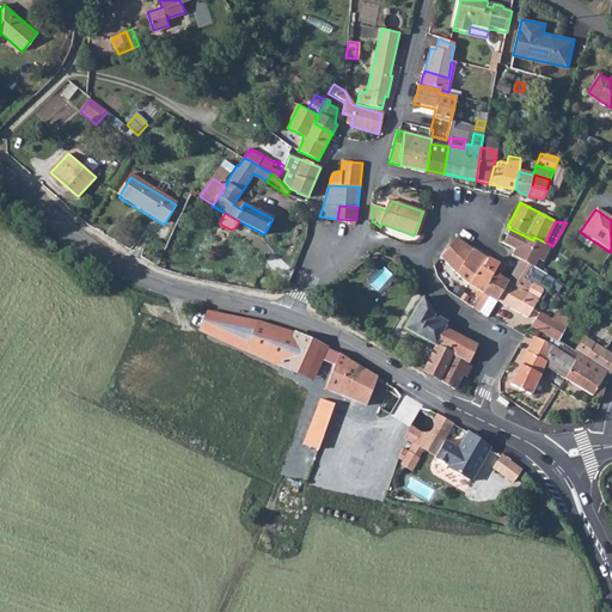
[(520,261),(534,269),(538,261),(543,263),(548,255),(542,251),(545,243),(534,237),(533,240),(509,228),(502,244),(514,250),(512,256),(520,261)]
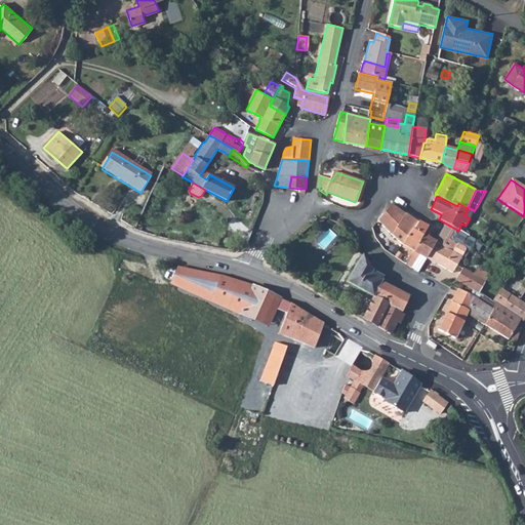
[(377,220),(392,235),(402,219),(405,214),(392,204),(386,211),(377,220)]
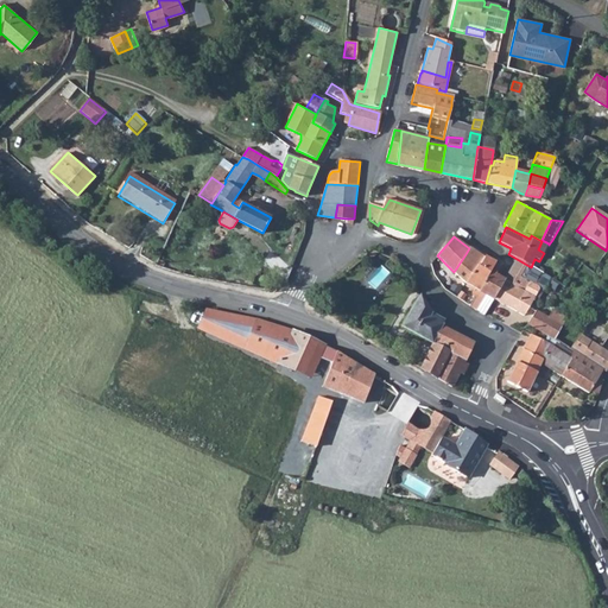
[(538,249),(544,253),(549,244),(542,240),(542,241),(538,249)]
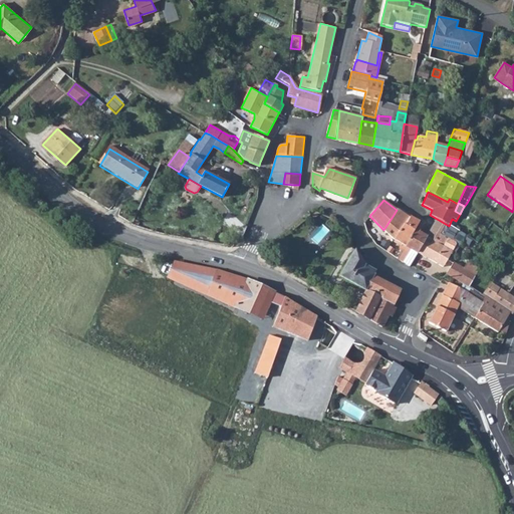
[(383,230),(394,240),(409,218),(397,210),(394,215),(383,230)]
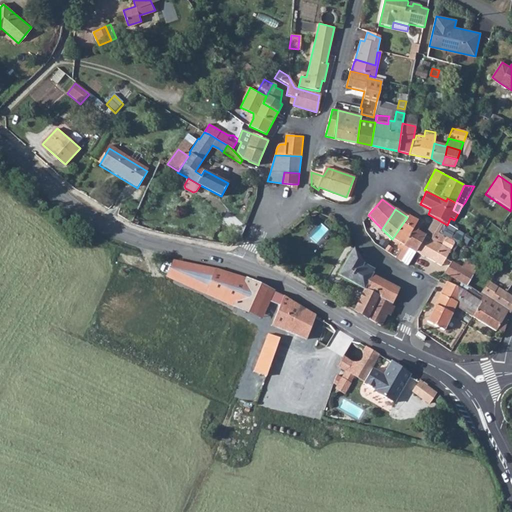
[(392,239),(403,245),(416,222),(407,217),(392,239)]
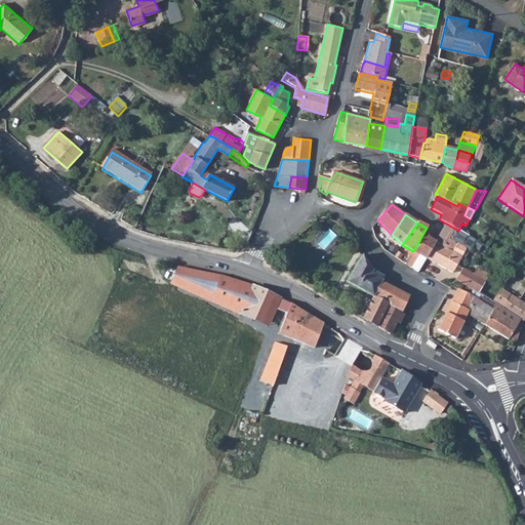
[(426,258),(452,273),(461,257),(465,259),(476,240),(470,237),(467,235),(460,231),(458,231),(446,224),(435,242),(426,258)]
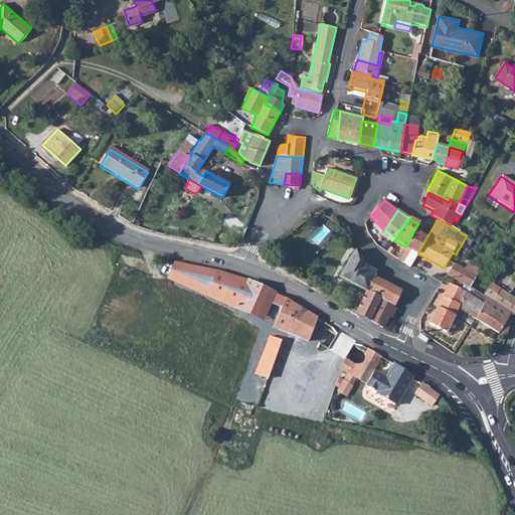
[(411,249),(417,253),(426,237),(418,232),(422,225),(418,223),(405,246),(403,251),(409,254),(411,249)]
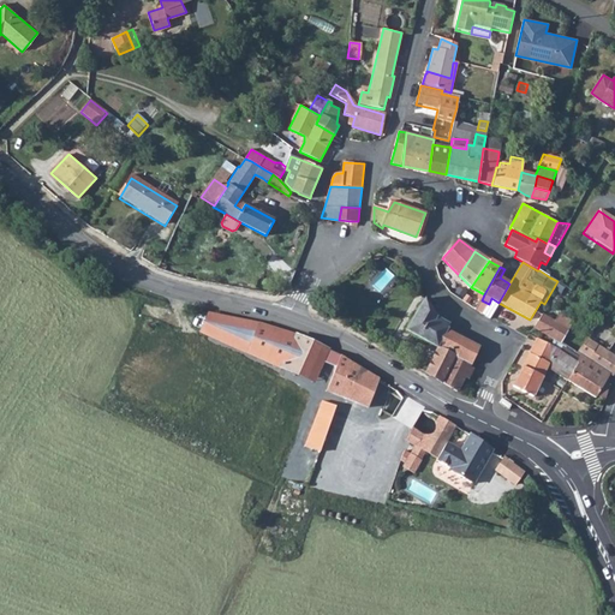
[(406,330),(437,348),(447,330),(448,329),(434,322),(436,317),(436,316),(425,298),(406,330)]
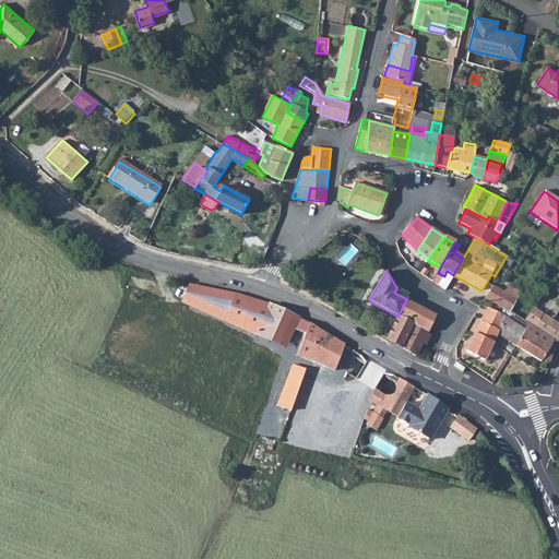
[(433,278),(432,281),(444,290),(445,289),(447,288),(451,280),(453,275),(447,271),(444,276),(438,273),(433,278)]
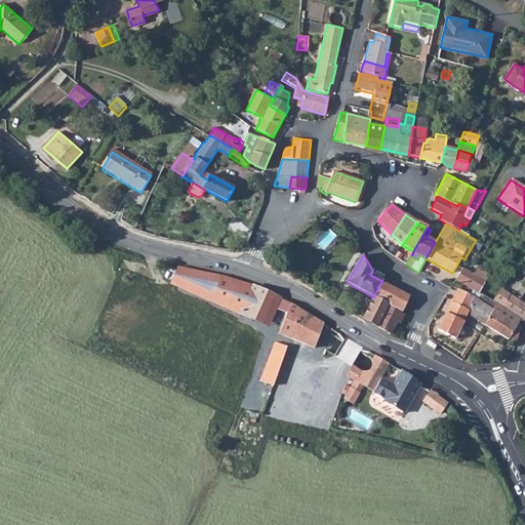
[(473,275),(485,282),(488,275),(477,268),(473,275)]
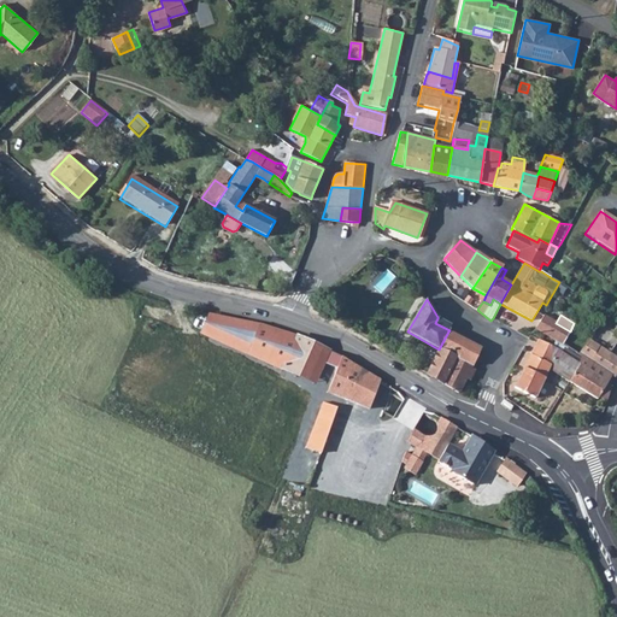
[(209,316),(203,334),(306,380),(318,347),(301,340),(278,331),(247,323),(209,316)]
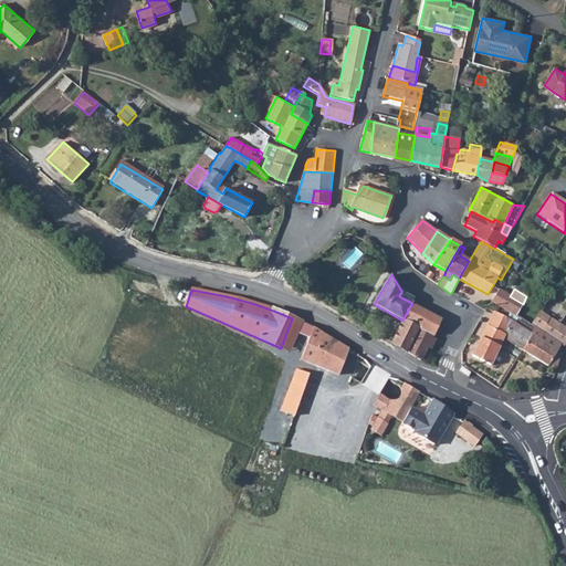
[(490,302),(515,316),(523,304),(510,296),(498,290),(490,302)]
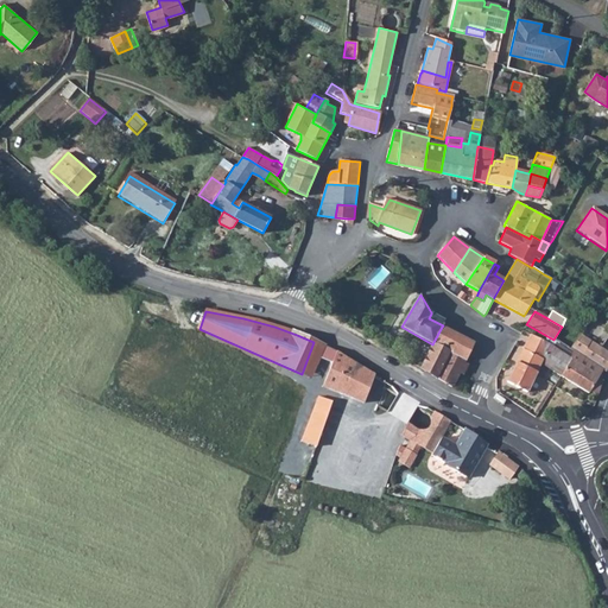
[(429,318),(443,325),(444,323),(436,320),(437,317),(431,314),(429,318)]
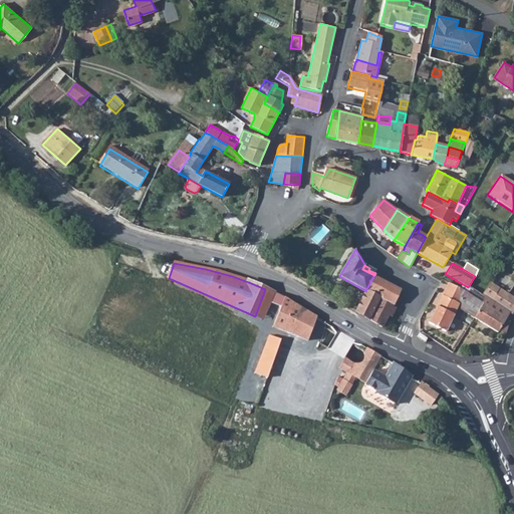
[(367,319),(381,328),(401,291),(373,276),(365,291),(378,299),(367,319)]
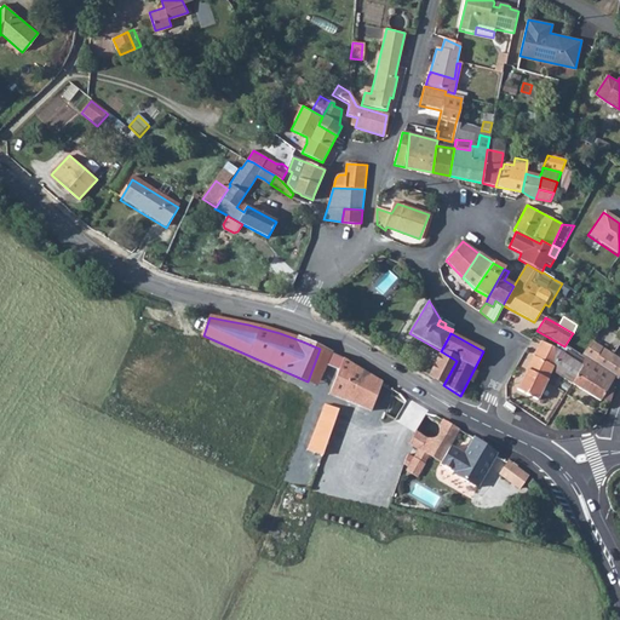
[(516,390),(537,401),(545,384),(550,388),(552,389),(560,375),(572,384),(583,368),(584,367),(562,354),(543,343),(538,351),(523,378),(516,390)]
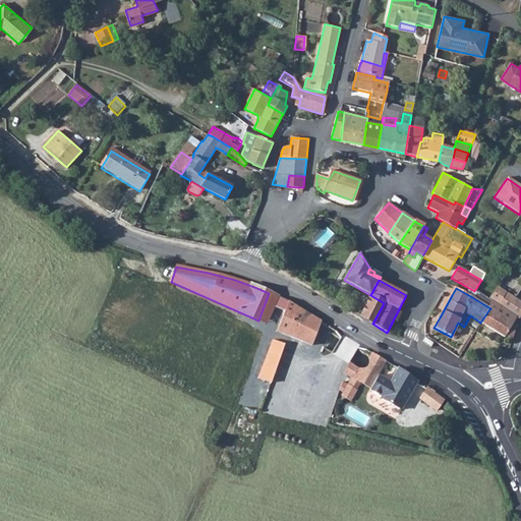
[(489,301),(498,306),(507,293),(499,288),(490,297),(488,300),(489,301)]
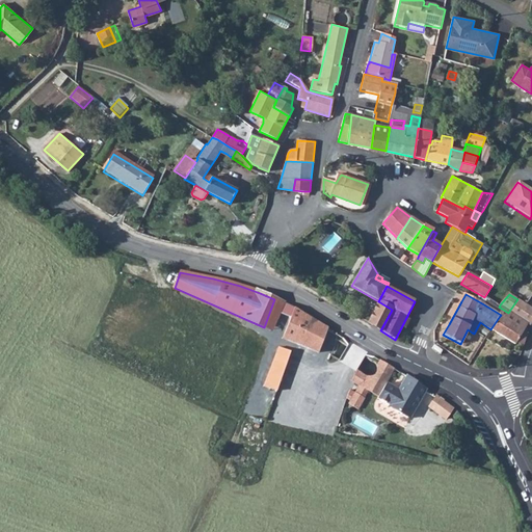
[(508,313),(530,326),(530,325),(531,322),(531,299),(529,298),(525,304),(517,299),(508,313)]
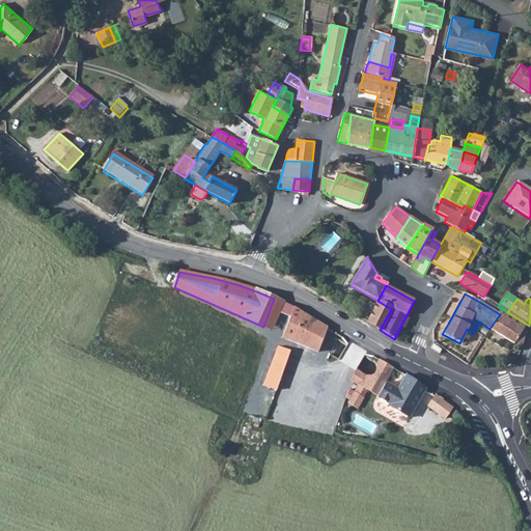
[(274,299),(263,327),(272,331),(282,302),(274,299)]
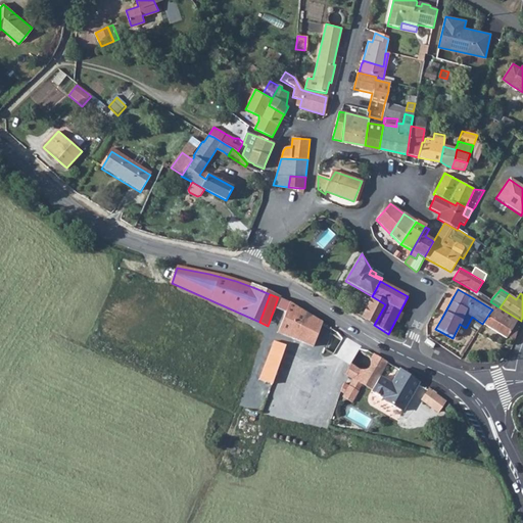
[(361,317),(374,325),(385,304),(372,296),(361,317)]
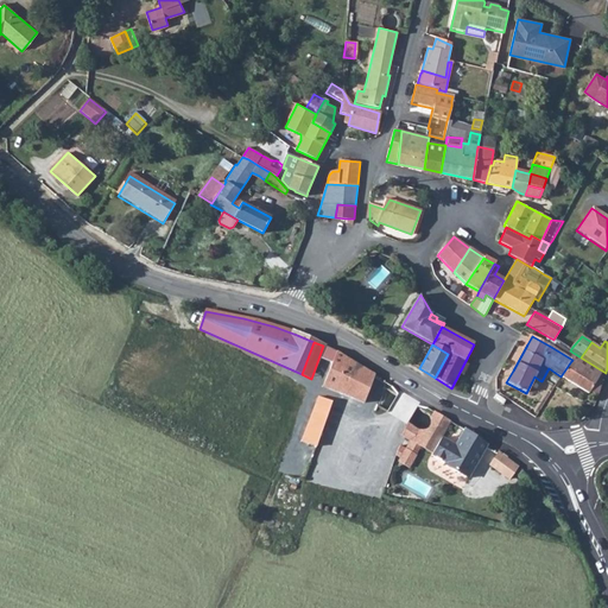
[(374,375),(335,353),(323,387),(366,401),(374,375)]
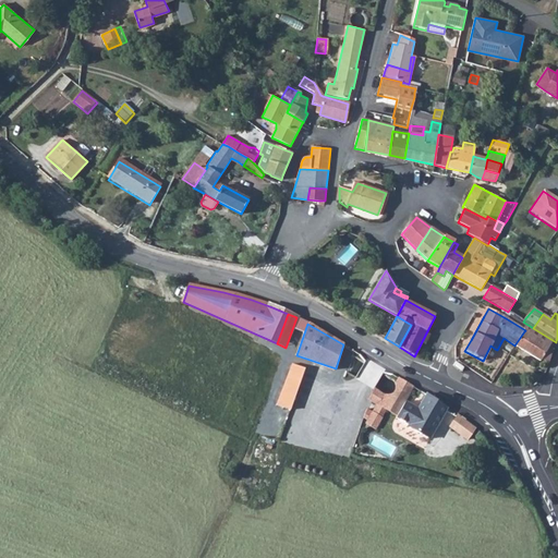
[(544,355),(549,359),(553,351),(549,348),(549,347),(524,331),(514,346),(541,361),(544,355)]
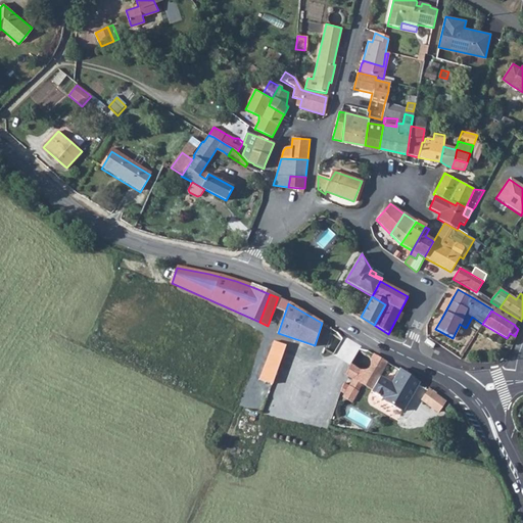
[(274,342),(264,368),(269,370),(267,376),(276,378),(287,346),(274,342)]
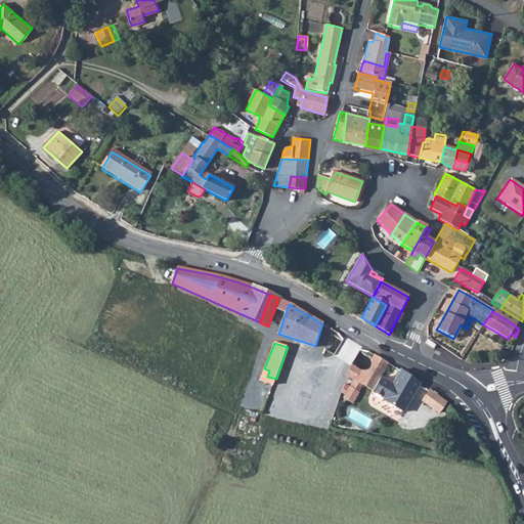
[(346,376),(354,380),(363,385),(373,390),(380,378),(388,362),(374,354),(372,358),(372,363),(363,370),(352,364),(346,376)]
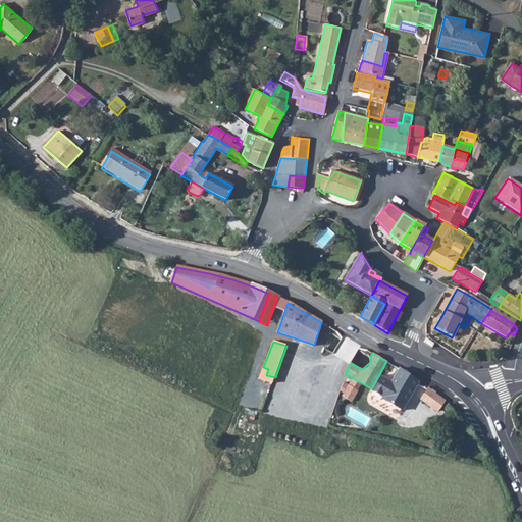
[(381,398),(380,399),(402,411),(418,383),(398,369),(389,383),(378,376),(371,388),(370,390),(381,398)]
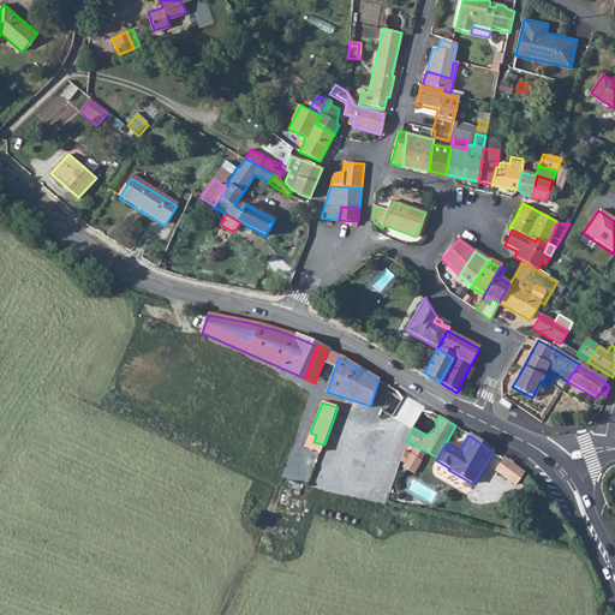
[(416,446),(411,453),(423,459),(427,452),(416,446)]
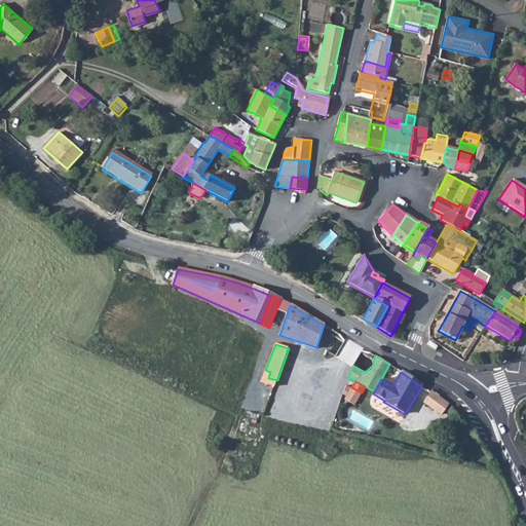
[(344,389),(343,395),(346,397),(345,400),(354,405),(362,392),(351,387),(349,392),(344,389)]
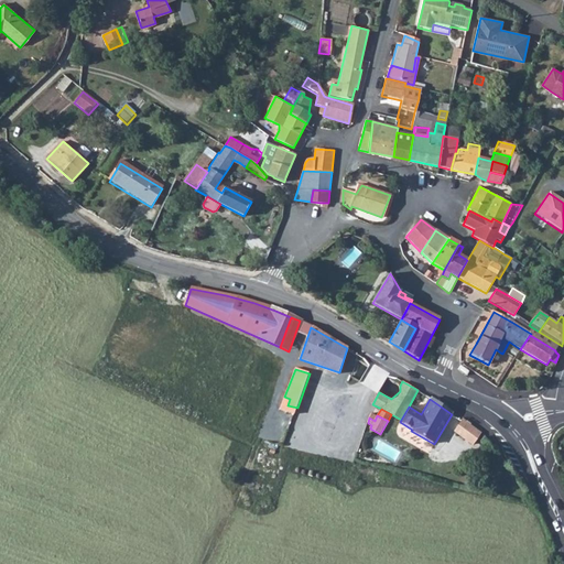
[(479,434),(462,421),(454,431),(472,444),(479,434)]
